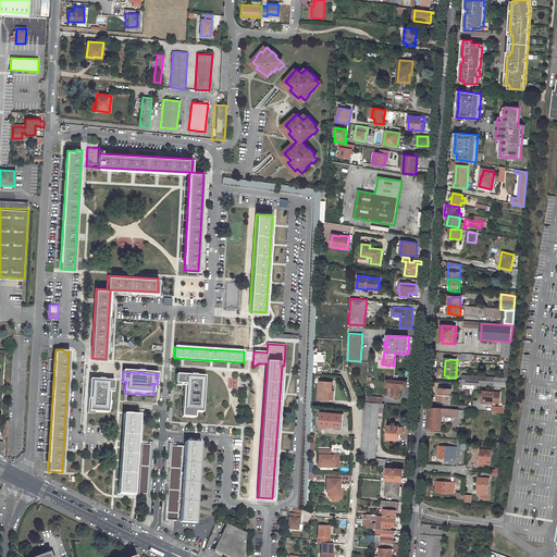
[(478,385),(506,387),(507,378),(463,374),(463,380),(461,380),(461,384),(463,384),(478,385)]
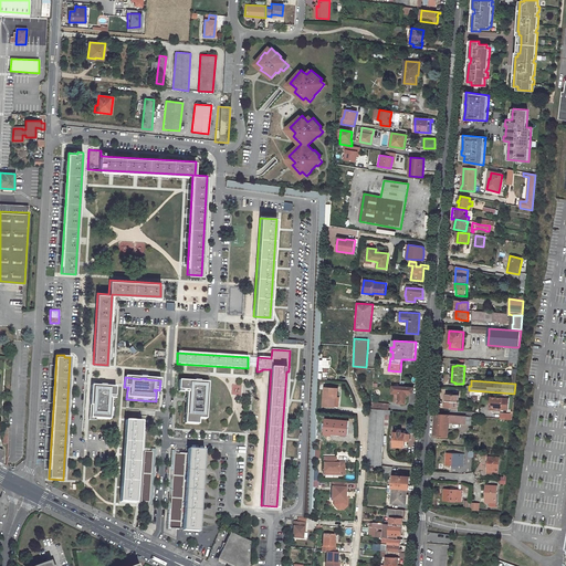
[(208,389),(208,384),(199,384),(199,383),(195,381),(195,383),(179,381),(178,391),(188,392),(188,394),(187,394),(186,409),(187,409),(187,416),(185,416),(185,425),(196,426),(197,422),(198,422),(198,420),(199,418),(206,419),(208,391),(206,391),(206,389),(208,389)]
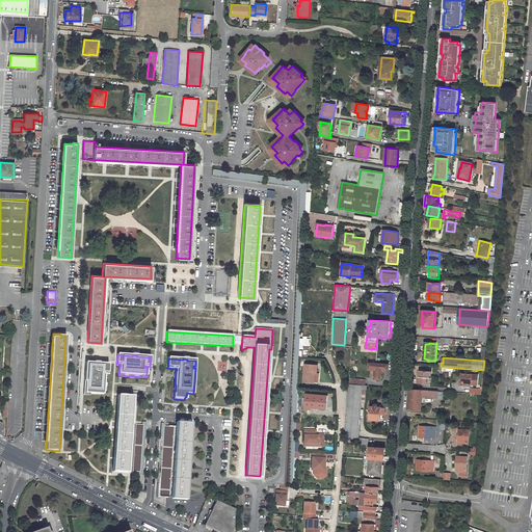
[(95,392),(103,393),(104,376),(104,375),(103,375),(103,373),(108,374),(108,365),(99,364),(99,363),(94,363),(94,364),(85,363),(83,394),(95,395),(95,392)]
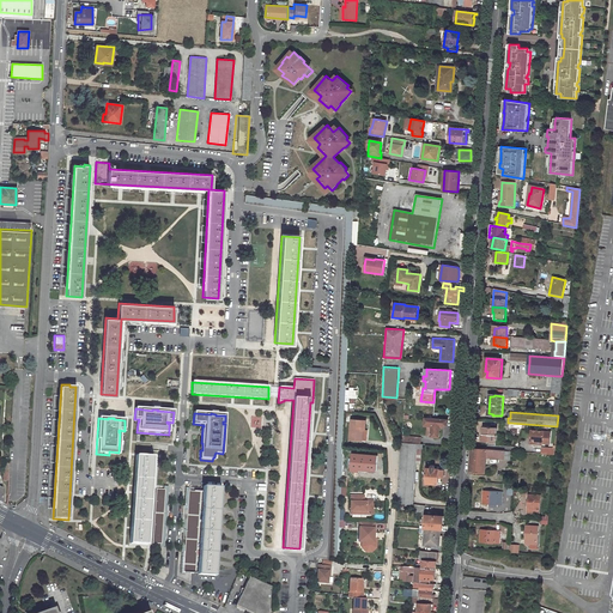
[(351,419),(350,439),(363,441),(363,430),(362,430),(362,420),(351,419)]
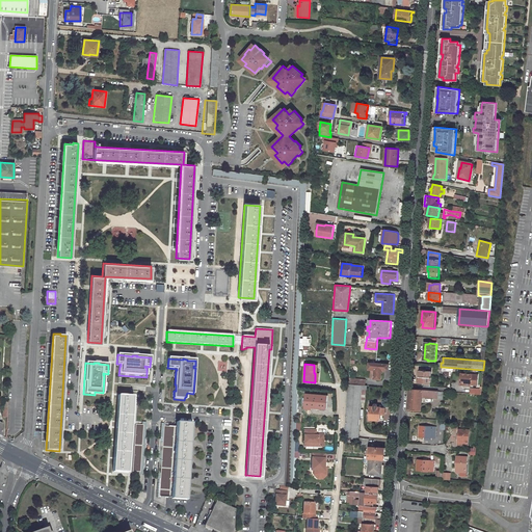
[(388,365),(375,364),(369,364),(368,370),(371,370),(374,370),(374,379),(380,379),(381,369),(388,369),(388,365)]
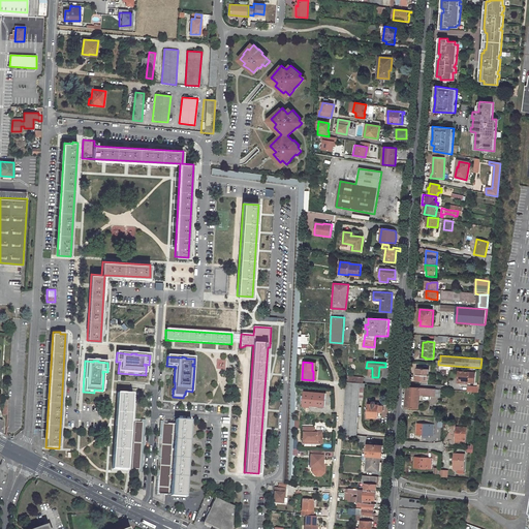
[(459,372),(458,382),(463,383),(463,382),(468,382),(474,383),(475,373),(459,372)]
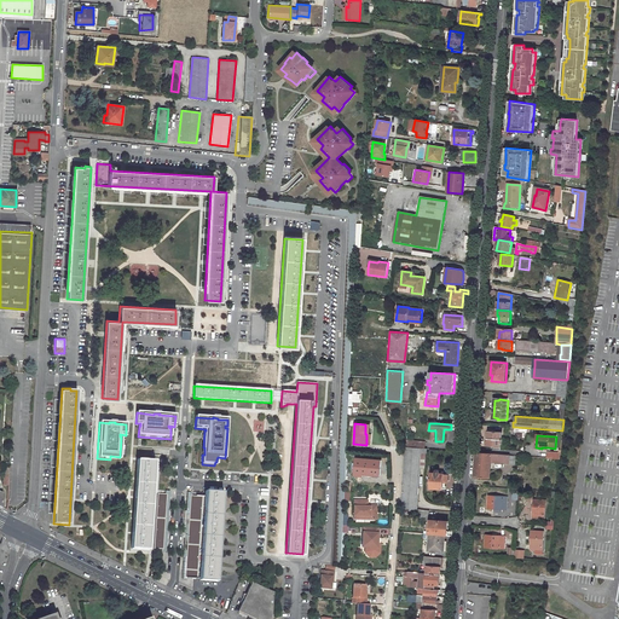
[(476,453),(475,478),(490,478),(491,463),(491,455),(476,453)]
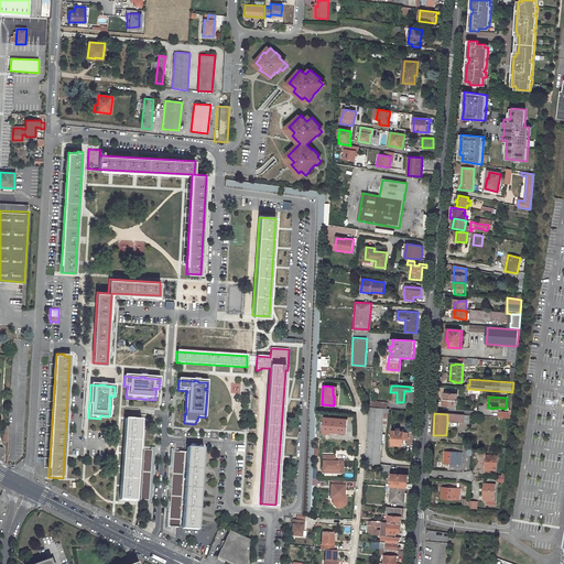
[(320,418),(321,434),(345,433),(344,416),(320,418)]
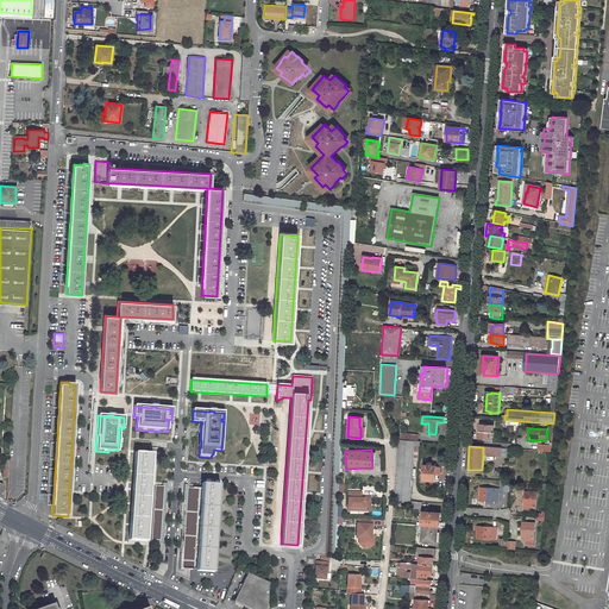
[(135,454),(130,538),(146,539),(152,456),(135,454)]
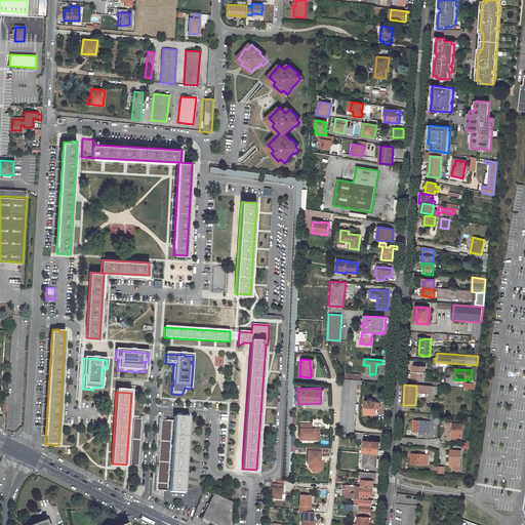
[(365,414),(377,415),(377,412),(376,412),(377,410),(380,410),(380,402),(372,402),(372,400),(371,399),(370,399),(369,400),(369,401),(366,401),(365,414)]
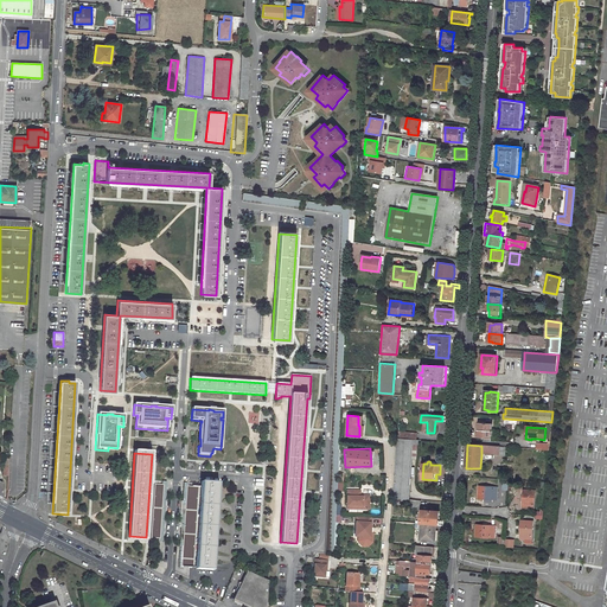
[(154,484),(151,538),(160,538),(164,485),(154,484)]
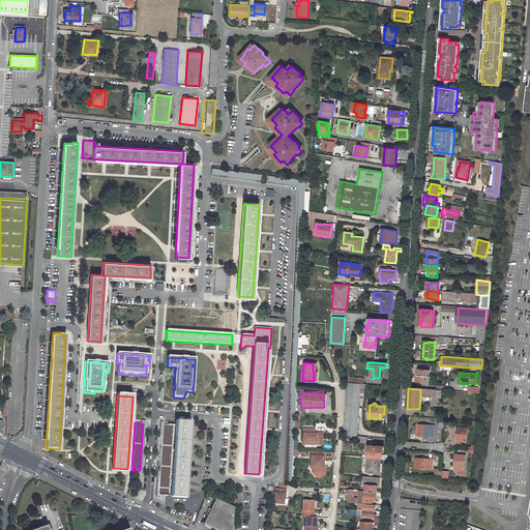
[(163,495),(171,495),(185,496),(190,423),(175,422),(175,425),(163,424),(158,491),(159,491),(163,494),(163,495)]
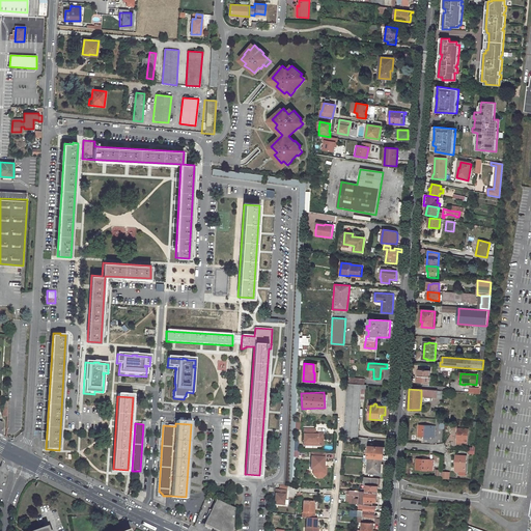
[(435,426),(418,425),(418,436),(430,437),(435,437),(435,426)]
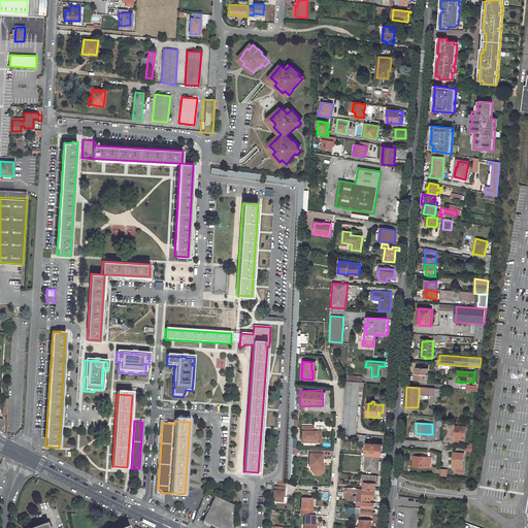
[(312,427),(301,427),(301,440),(315,440),(315,442),(321,443),(321,431),(316,431),(315,432),(312,432),(312,431),(312,427)]
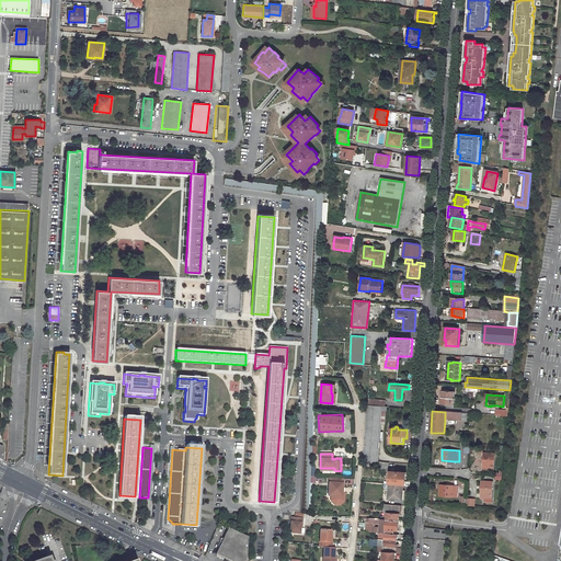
[(482,467),(483,467),(483,471),(493,471),(494,454),(483,454),(482,467)]
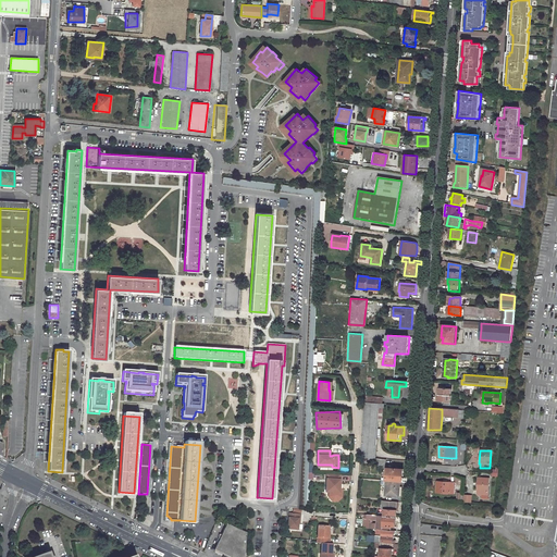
[(407,478),(403,477),(404,469),(387,468),(386,480),(387,481),(400,482),(407,482),(407,478)]
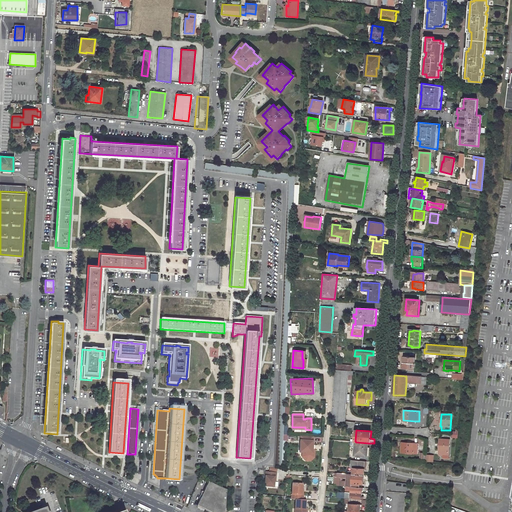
[(312,436),(300,435),(299,452),(302,452),(304,452),(304,456),(306,458),(309,458),(311,456),(311,448),(310,448),(310,445),(311,446),(311,445),(312,436)]
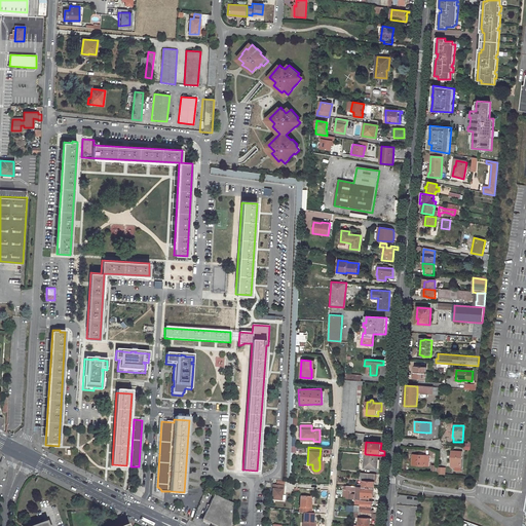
[(451,451),(450,463),(451,463),(451,468),(454,468),(454,471),(460,472),(461,452),(451,451)]
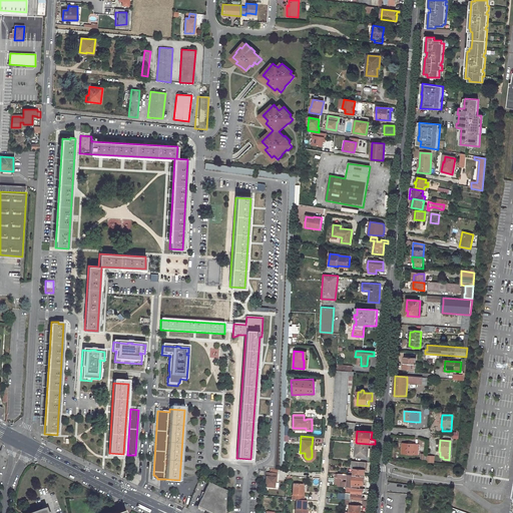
[(418,446),(414,445),(414,442),(408,442),(407,444),(402,444),(402,454),(417,455),(418,446)]
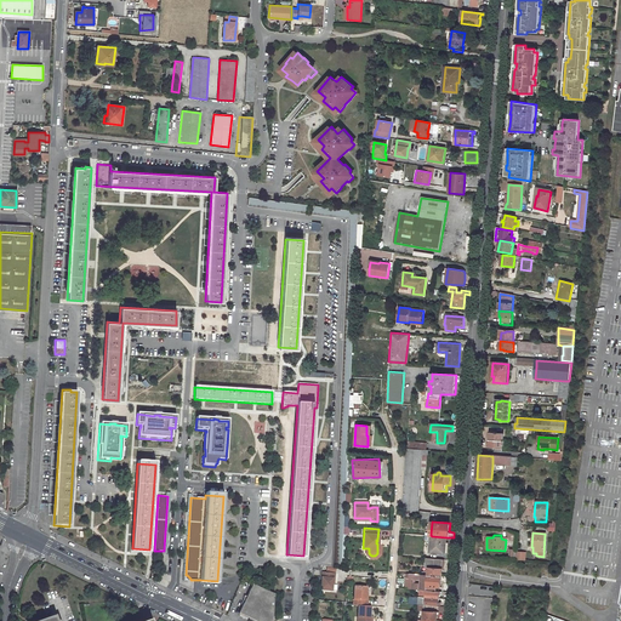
[(432,536),(431,552),(443,553),(443,547),(445,547),(446,542),(446,537),(432,536)]
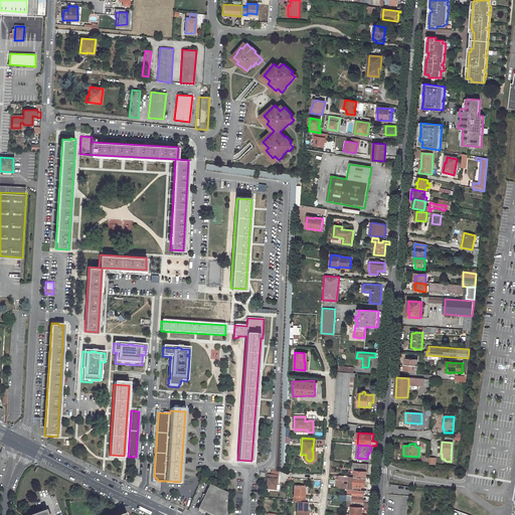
[(306,459),(306,455),(304,455),(304,460),(307,463),(312,463),(315,460),(316,448),(313,448),(313,449),(312,448),(312,451),(313,451),(313,459),(311,461),(308,461),(306,459)]
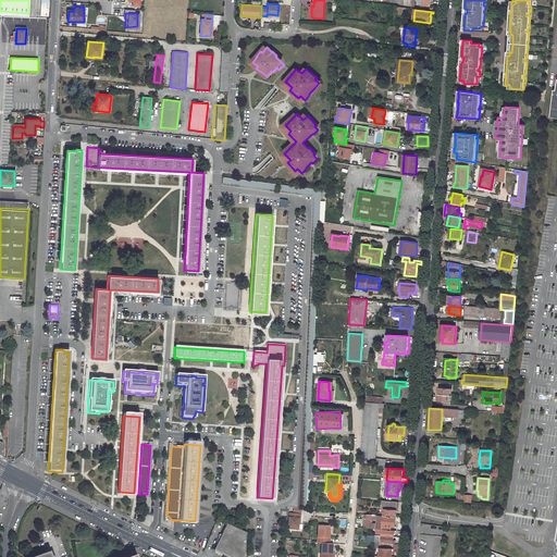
[(383,516),(396,517),(397,502),(384,500),(383,516)]
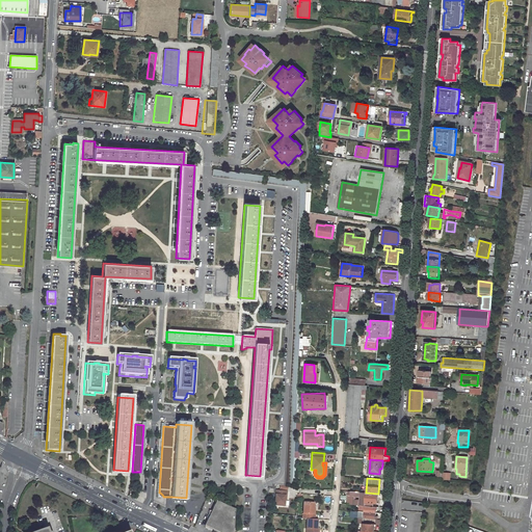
[(286,491),(274,490),(273,505),(284,506),(285,496),(286,496),(286,491)]
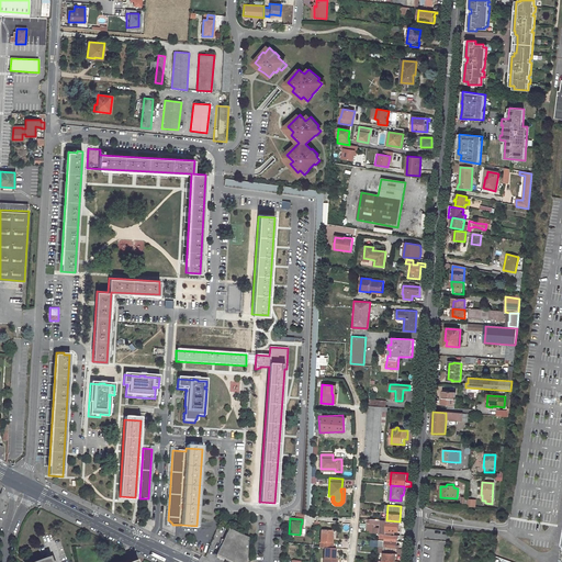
[(381,534),(397,535),(397,531),(398,531),(400,521),(386,520),(370,519),(370,524),(374,524),(373,532),(381,534)]
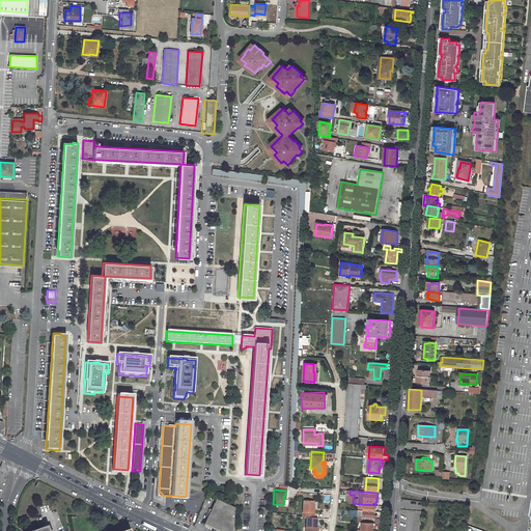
[(216,500),(203,524),(218,530),(231,530),(233,508),(223,503),(216,500)]
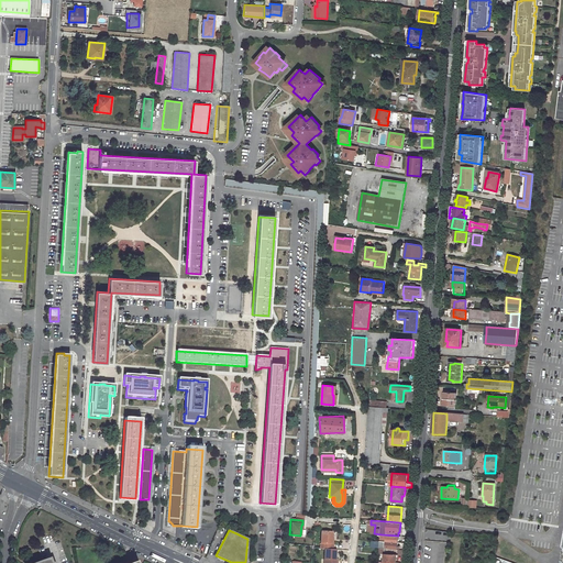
[(324,550),(323,560),(326,560),(324,562),(335,562),(337,560),(335,560),(337,550),(333,550),(333,544),(331,543),(331,539),(332,532),(321,531),(320,549),(324,550)]
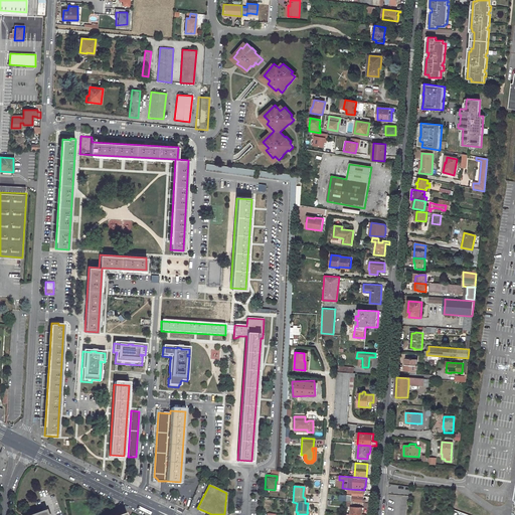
[(350,514),(362,514),(363,503),(351,502),(350,514)]
